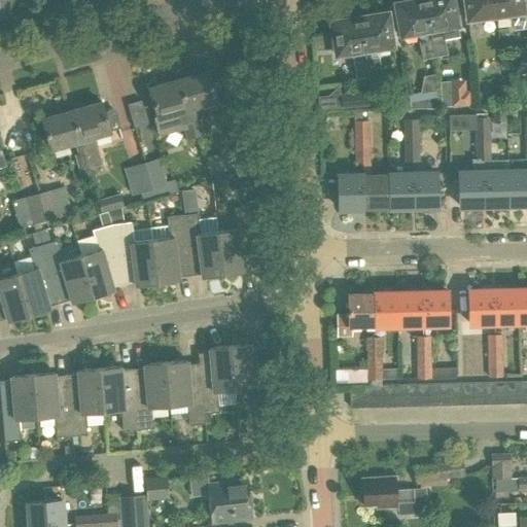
[(0,0),(0,13),(3,14),(5,11),(8,12),(10,0),(0,0)]
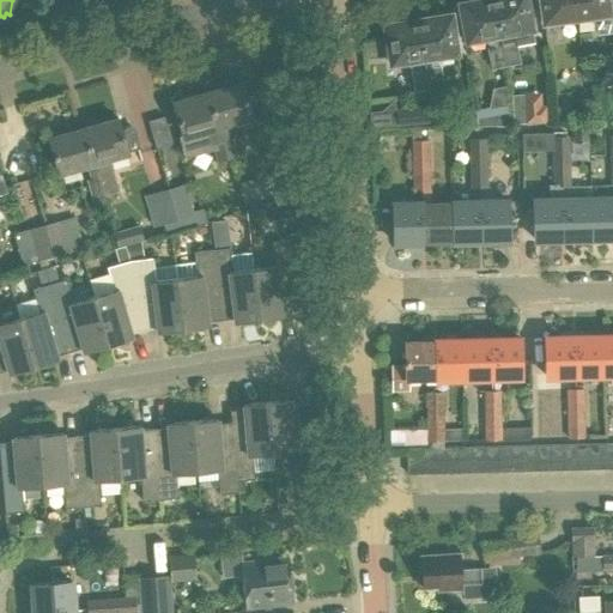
[(463,0),(463,2),(459,4),(467,42),(486,38),(489,48),(492,68),(504,66),(507,66),(492,0),(463,0)]
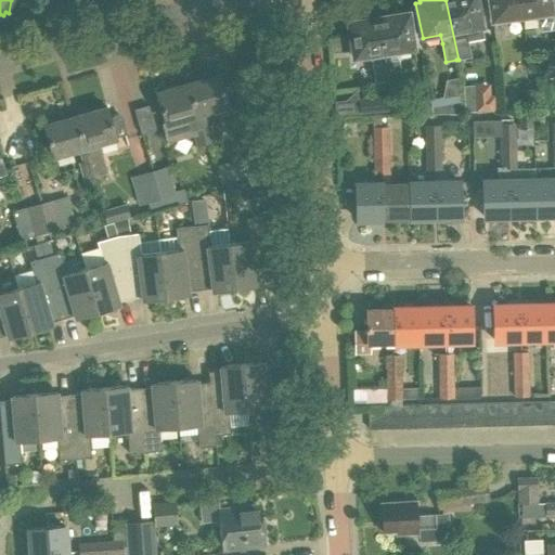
[(446,0),(459,60),(470,56),(468,42),(483,39),(481,26),(475,0),(446,0)]
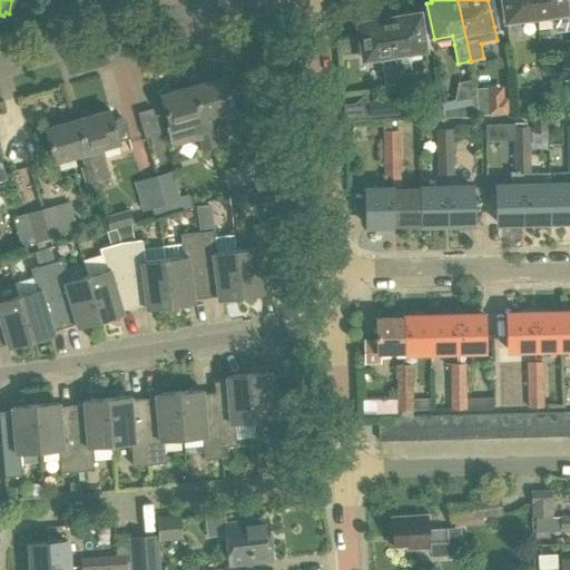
[(537,17),(533,0),(502,0),(503,7),(501,7),(503,21),(505,21),(508,38),(522,37),(520,19),(537,17)]
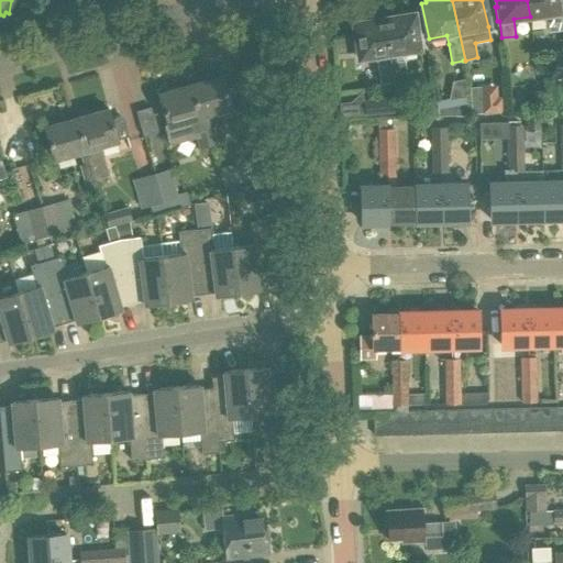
[(527,0),(530,17),(545,14),(549,31),(562,30),(560,11),(562,11),(560,0),(527,0)]
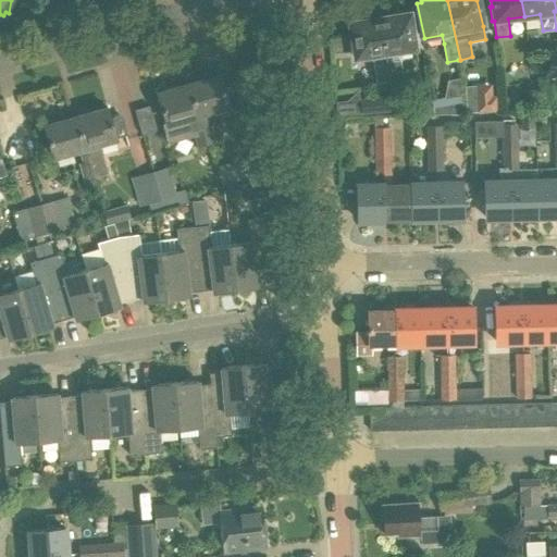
[(393,15),(380,17),(386,53),(388,63),(392,81),(403,78),(399,60),(398,50),(416,48),(410,12),(407,12),(404,10),(395,11),(393,15)]
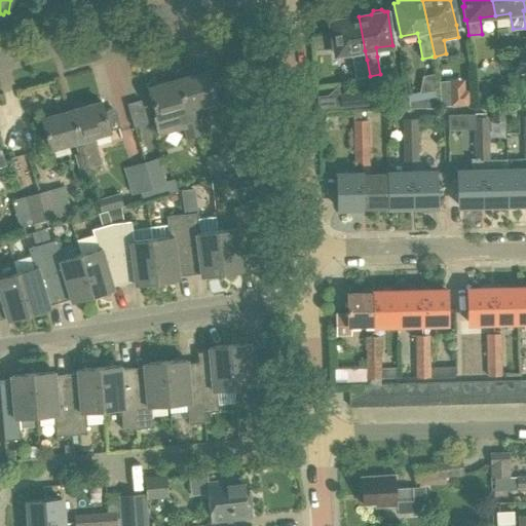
[(333,21),(330,22),(332,33),(334,46),(335,54),(350,52),(352,61),(355,78),(370,76),(367,60),(365,50),(359,16),(345,19),(342,15),(335,17),(333,21)]
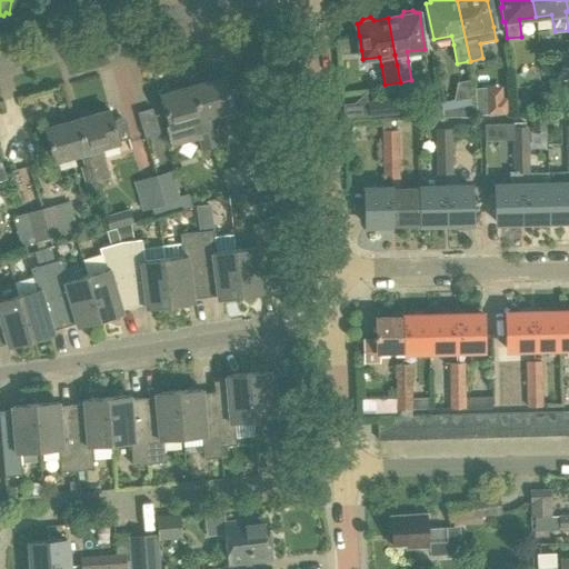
[(568,78),(568,43),(563,58),(558,73),(556,79),(568,78)]
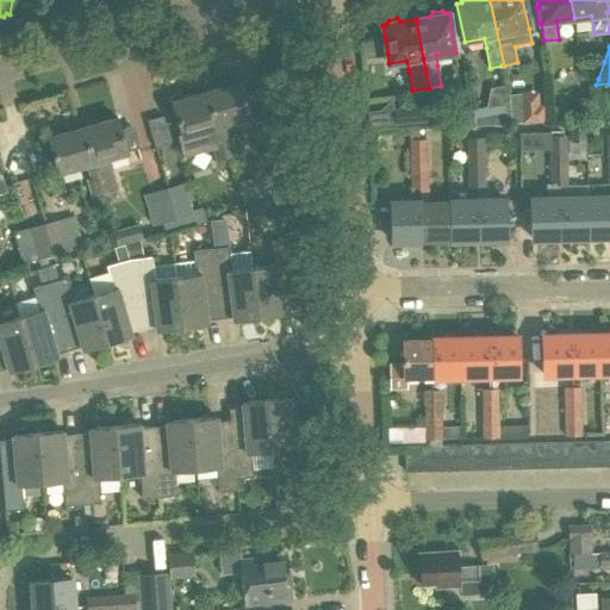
[(582,79),(598,79),(604,62),(580,63),(582,79)]
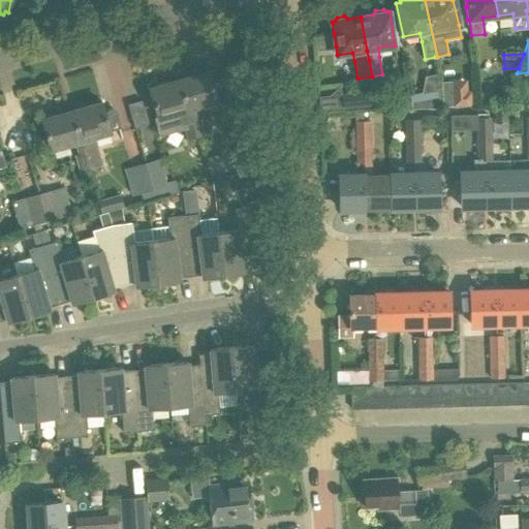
[(197,119),(195,107),(218,100),(210,70),(181,80),(189,110),(197,136),(206,134),(201,119),(197,119)]
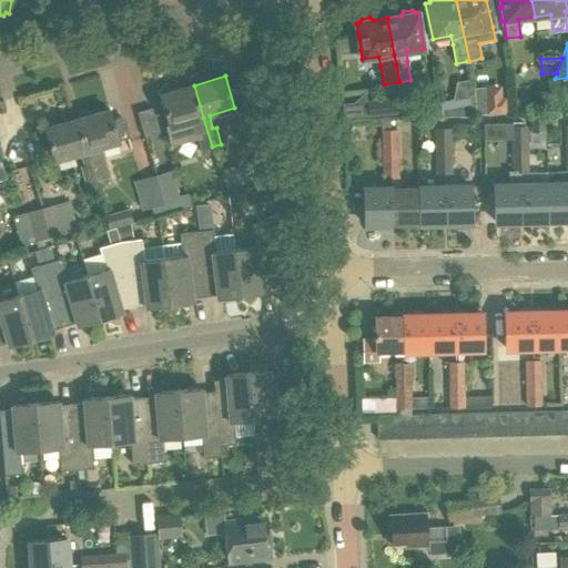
[(212,146),(203,118),(194,85),(162,94),(171,127),(189,121),(193,135),(195,134),(201,150),(212,146)]
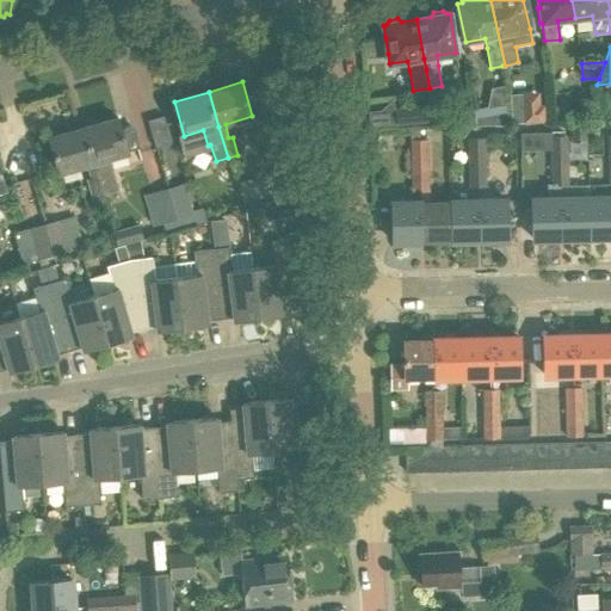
[(523,124),(536,124),(535,92),(522,92),(523,124)]
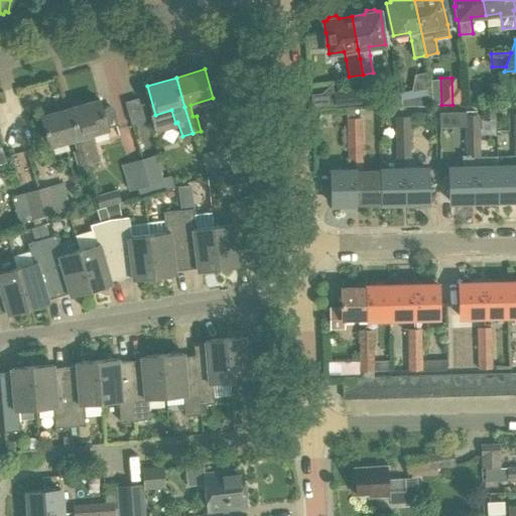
[(453,105),(462,104),(461,88),(457,88),(457,78),(452,78),(453,105)]
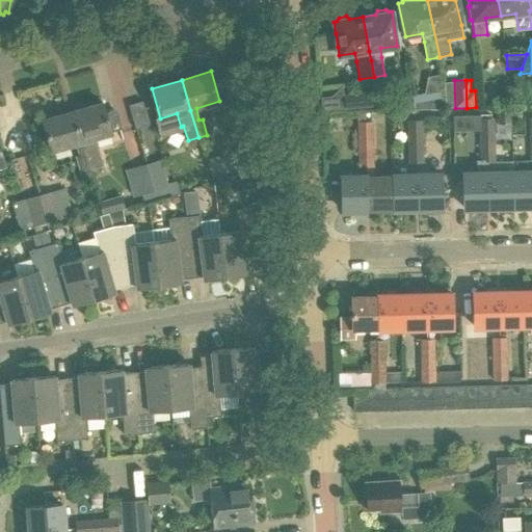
[(480,86),(482,104),(495,102),(493,84),(480,86)]
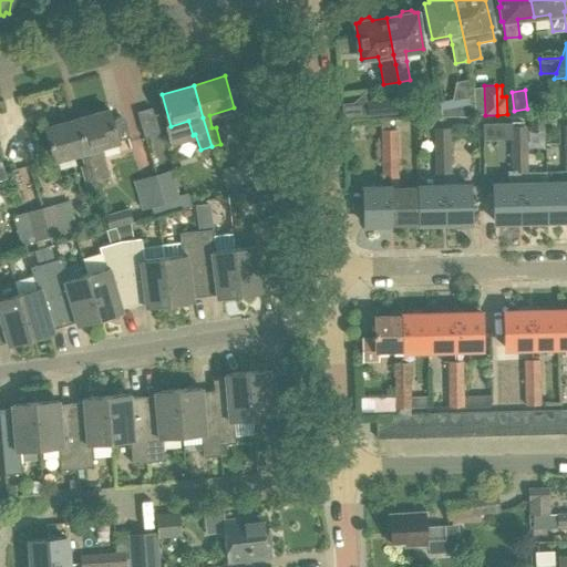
[(442,117),(471,116),(470,96),(439,102),(442,117)]
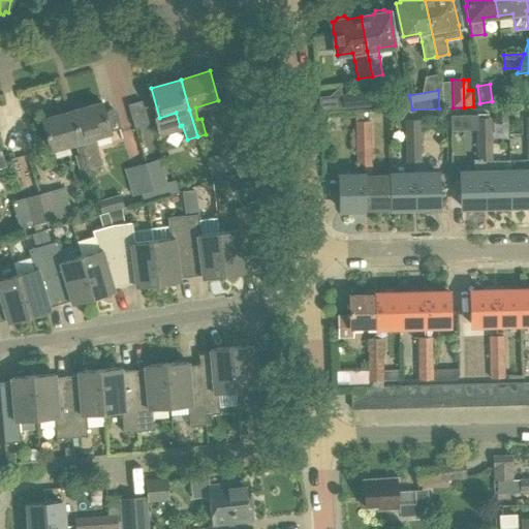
[(369,91),(341,94),(342,110),(371,106),(369,91)]
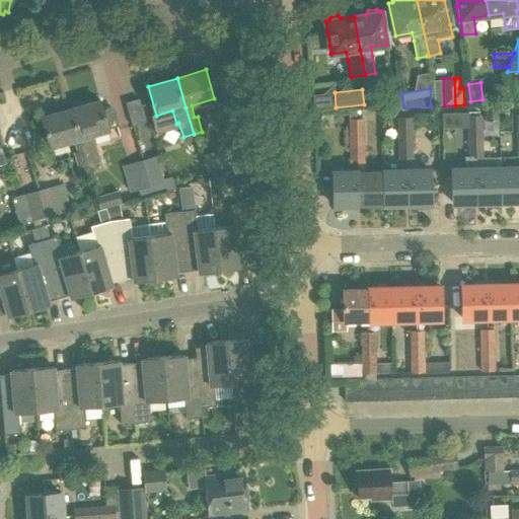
[(72,108),(88,164),(101,161),(93,133),(106,129),(119,127),(114,106),(102,109),(100,100),(72,108)]
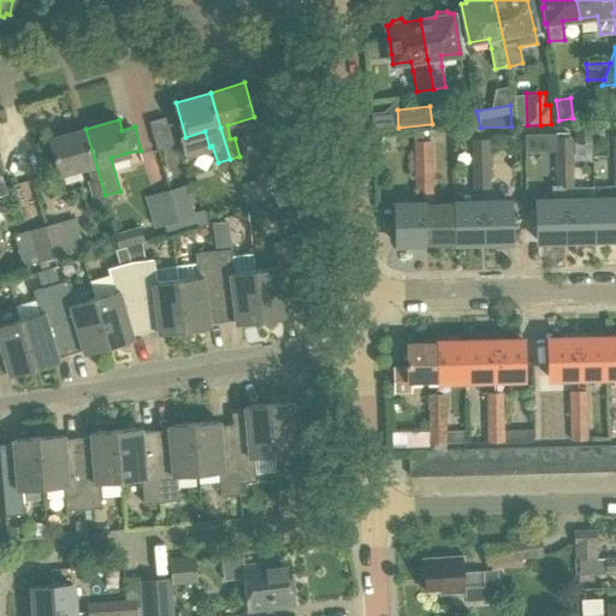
[(576,143),(592,143),(591,124),(575,124),(576,143)]
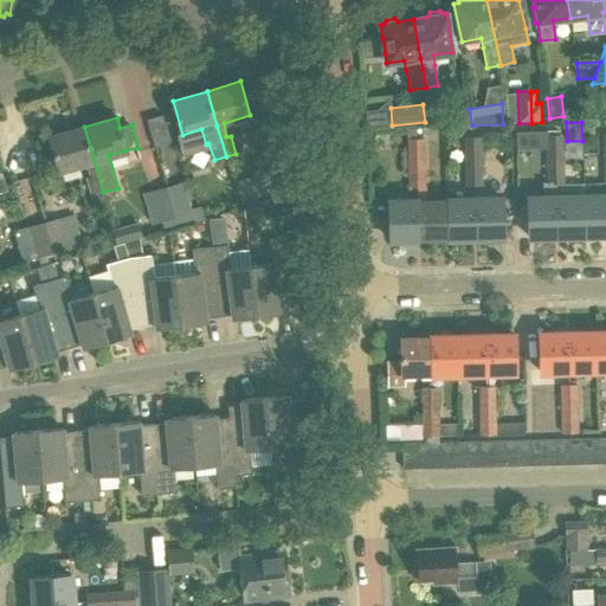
[(91,195),(103,192),(84,127),(49,136),(58,171),(85,162),(89,176),(85,178),(91,195)]
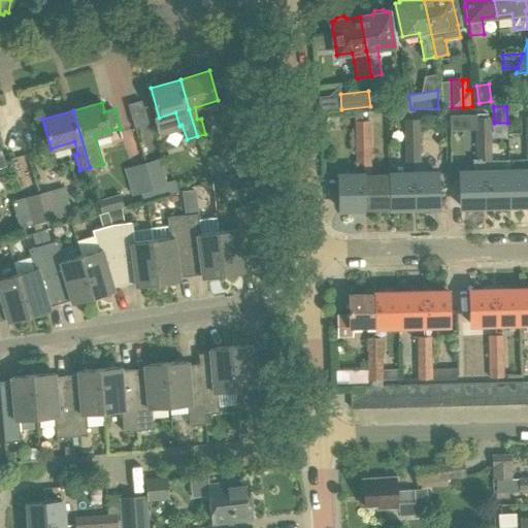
[(475,118),(475,160),(484,160),(483,118),(475,118)]
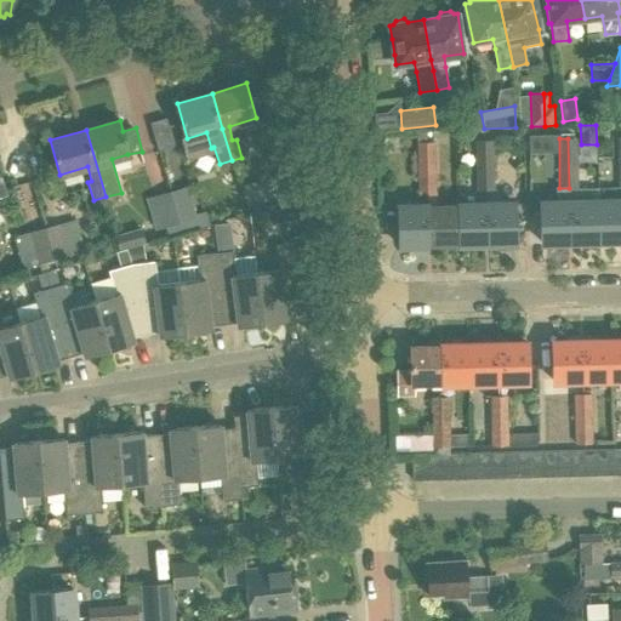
[(577,138),(568,138),(569,188),(579,188),(577,138)]
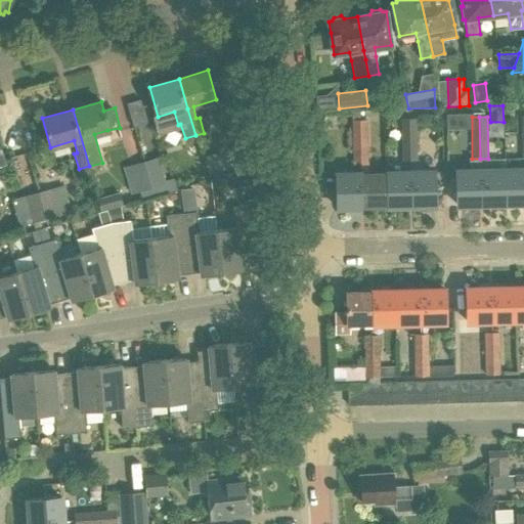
[(402,161),(409,161),(408,119),(401,119),(402,161)]
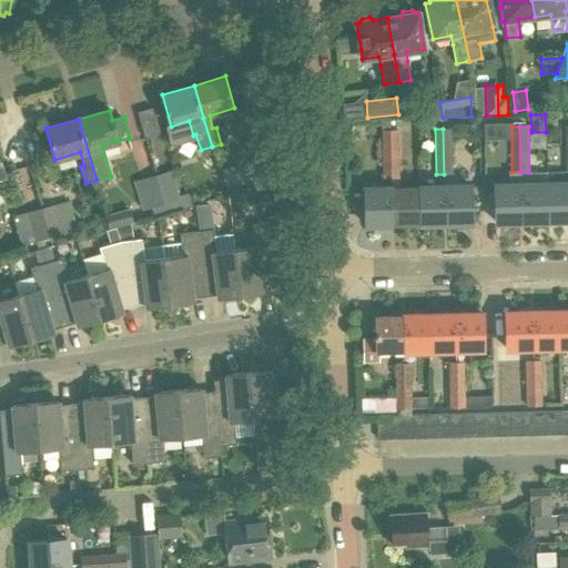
[(444,174),(453,174),(452,146),(450,129),(443,129),(444,174)]
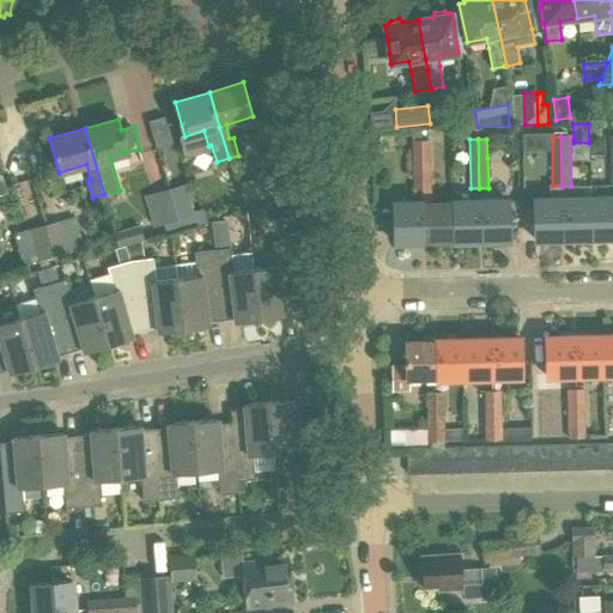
[(412,189),(422,189),(420,140),(412,140),(412,189)]
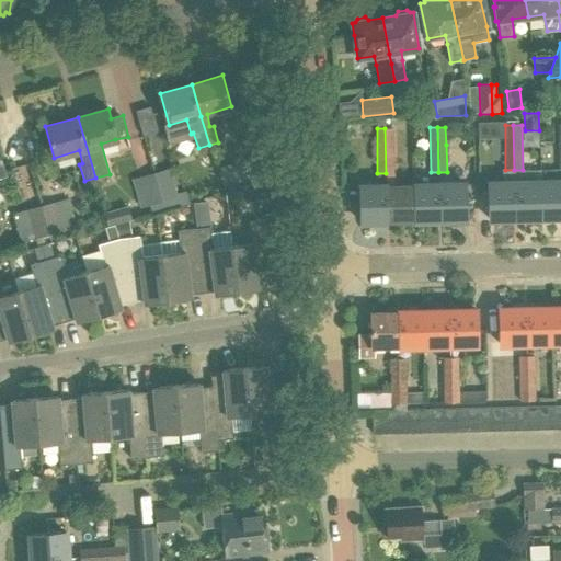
[(386,173),(393,173),(392,128),(385,128),(386,173)]
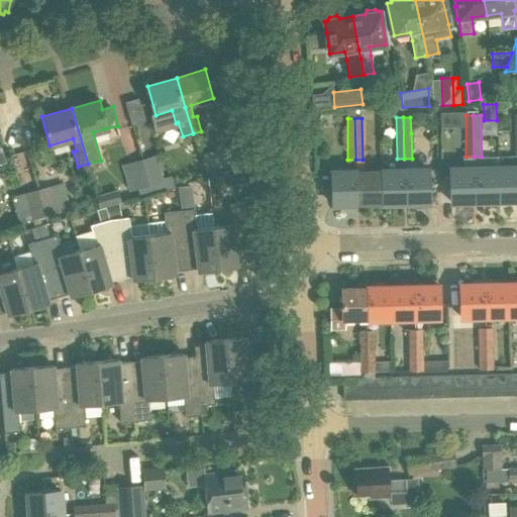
[(205,169),(231,162),(227,146),(200,156),(205,169)]
